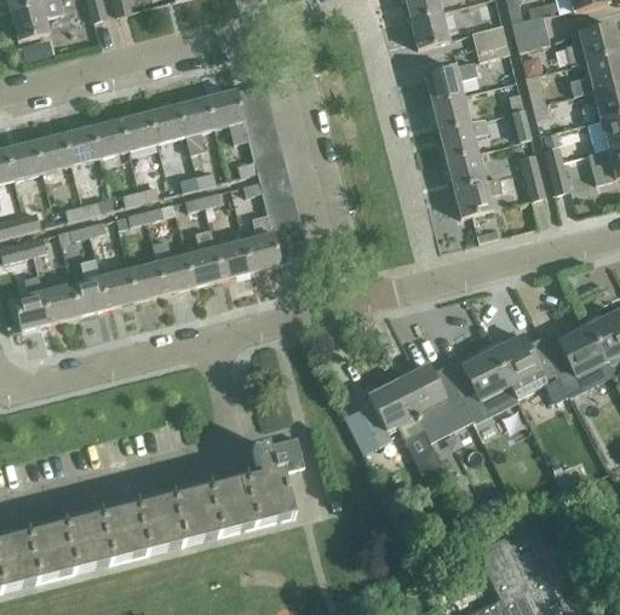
[(5,0),(7,10),(40,3),(40,0),(5,0)]
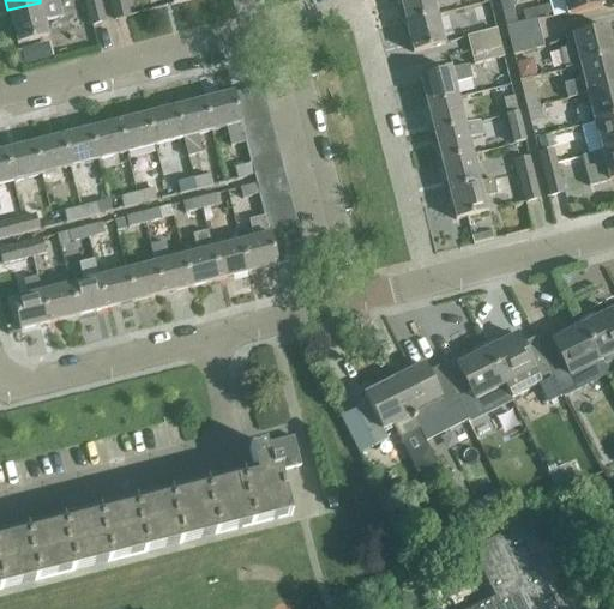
[(40,2),(7,10),(16,38),(48,30),(44,16),(62,11),(60,0),(49,0),(40,2)]
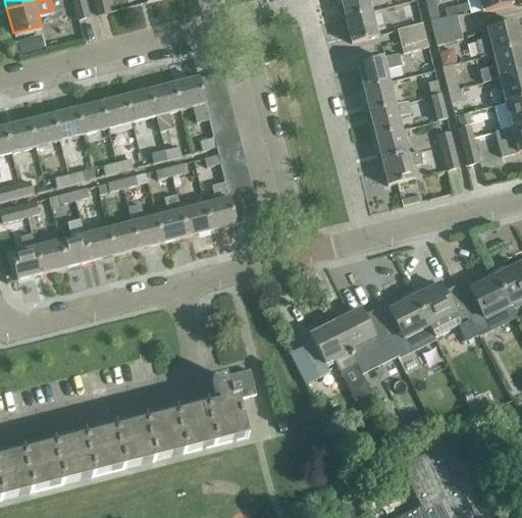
[(70,0),(75,17),(88,14),(84,0),(70,0)]
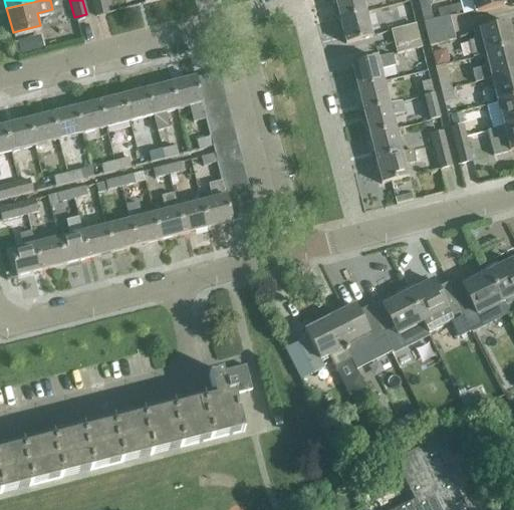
[(92,0),(95,11),(107,9),(104,0),(92,0)]
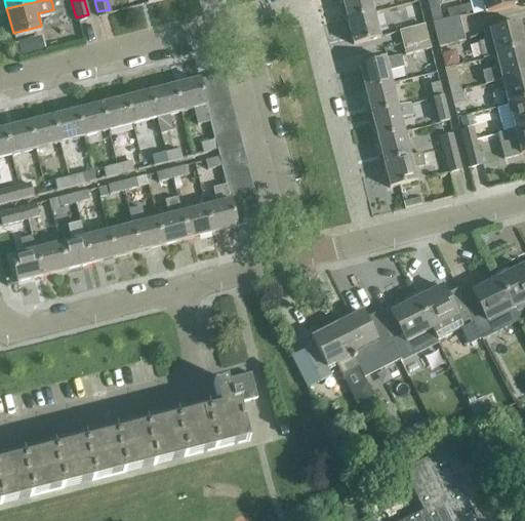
[(340,0),(345,15),(371,8),(369,0),(340,0)]
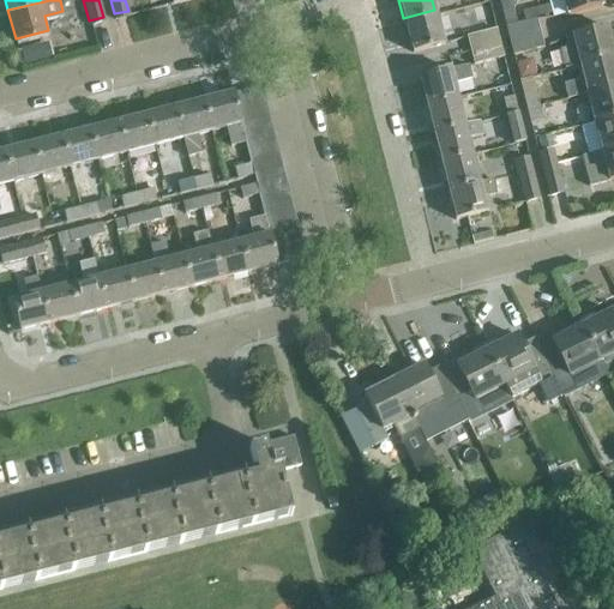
[(564,0),(566,10),(600,1),(600,0),(564,0)]
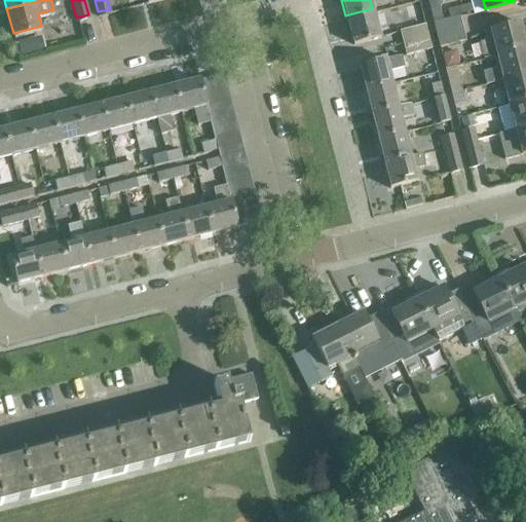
[(372,8),(345,15),(352,41),(378,35),(372,8)]
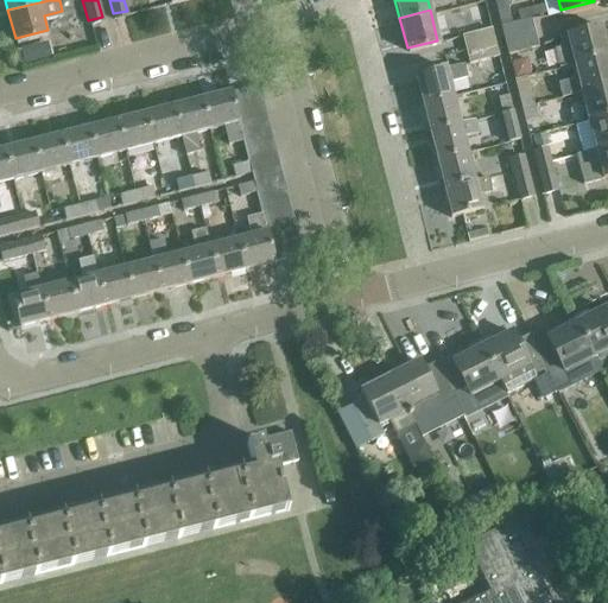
[(501,23),(505,35),(534,27),(531,16),(501,23)]
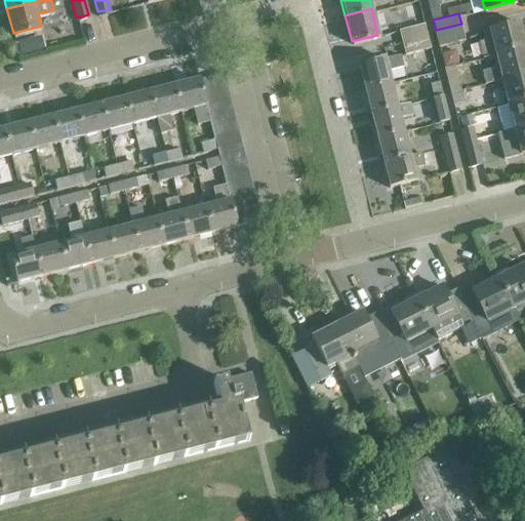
[(482,55),(496,51),(524,44),(519,19),(489,27),(483,30),(485,38),(479,39),(482,55)]
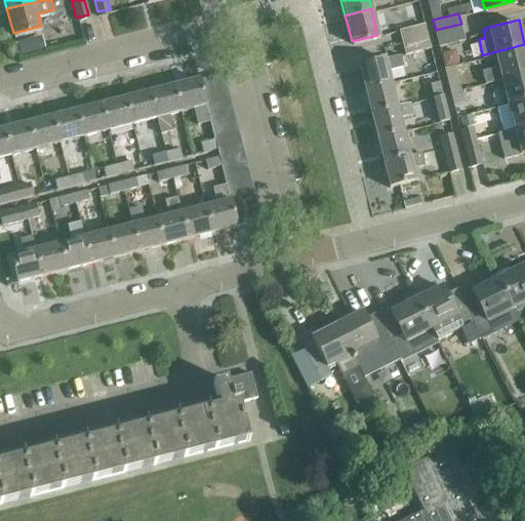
[(399,28),(402,39),(428,32),(425,22),(399,28)]
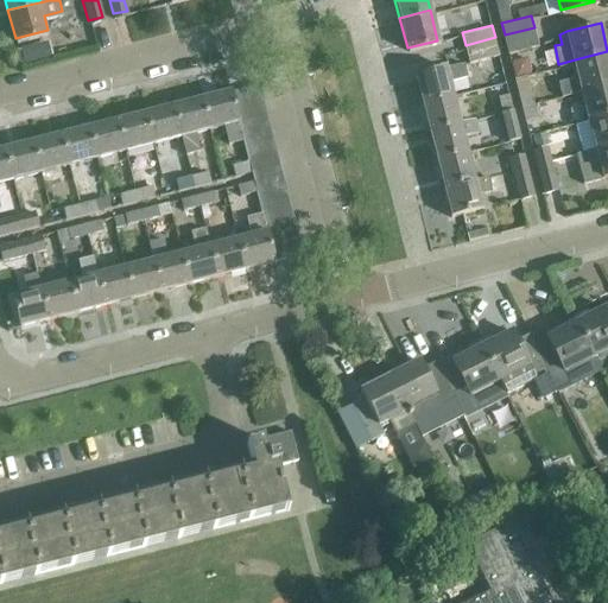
[(534,27),(505,35),(508,51),(538,44),(534,27)]
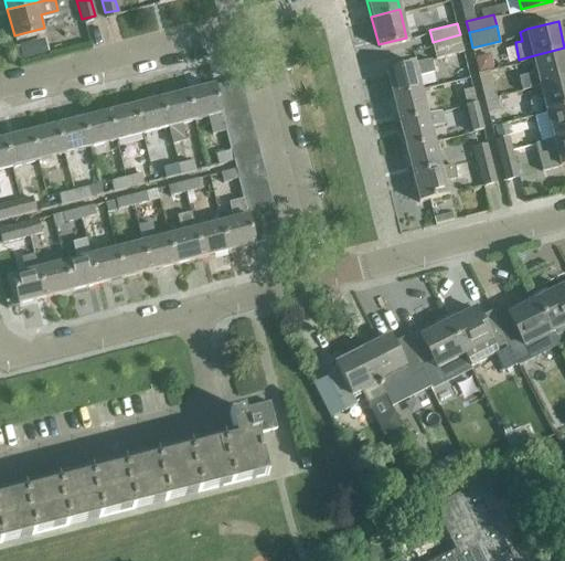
[(460,34),(433,42),(436,56),(464,50),(460,34)]
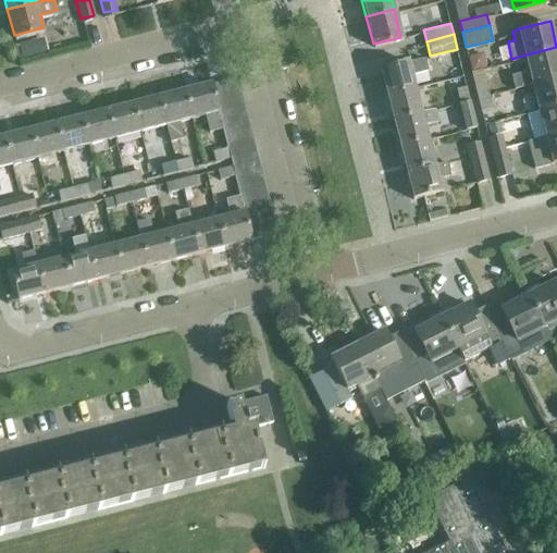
[(516,85),(533,81),(556,73),(556,47),(527,54),(530,65),(511,71),(516,85)]
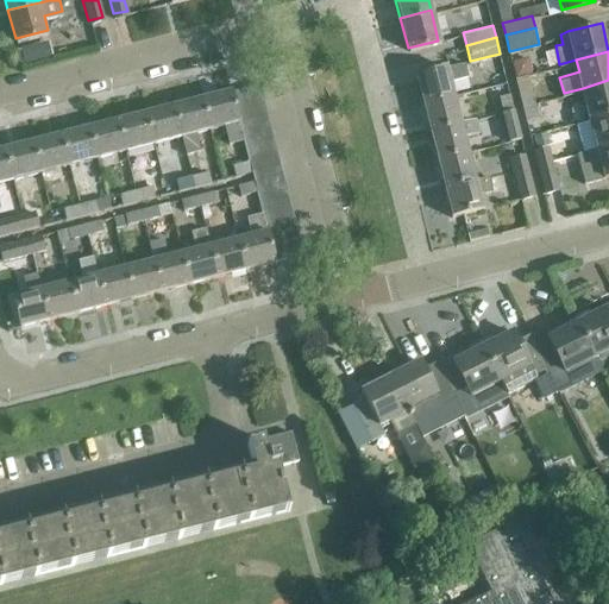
[(414,71),(422,100),(452,92),(450,81),(468,76),(464,61),(446,64),(414,71)]
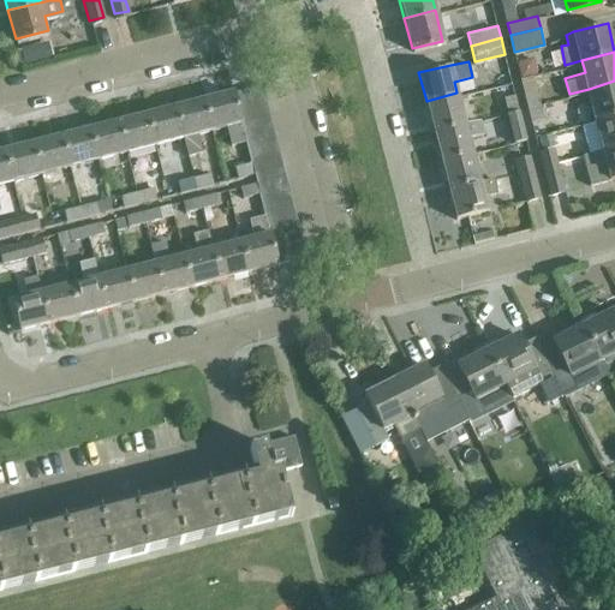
[(614,81),(589,89),(596,118),(614,112),(614,81)]
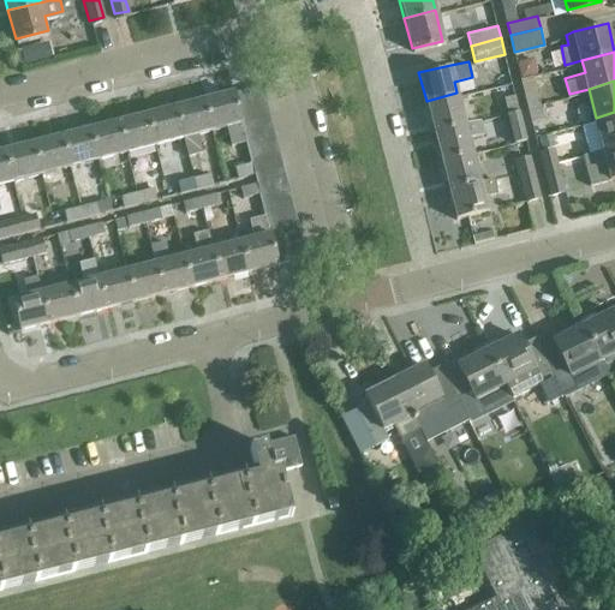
[(260,82),(232,90),(236,102),(263,95),(260,82)]
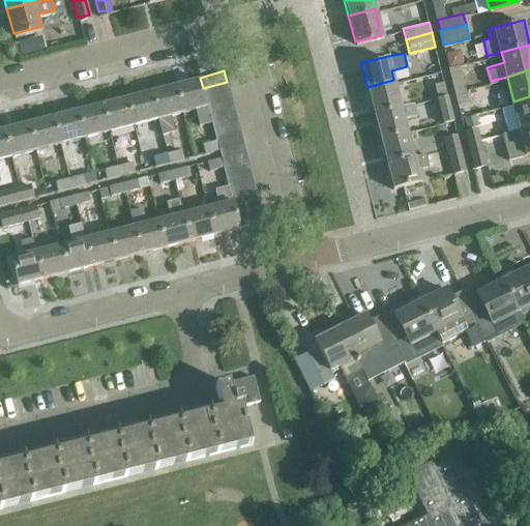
[(200,77),(175,83),(182,109),(195,106),(199,122),(211,119),(209,112),(206,100),(203,88),(200,78),(200,77)]
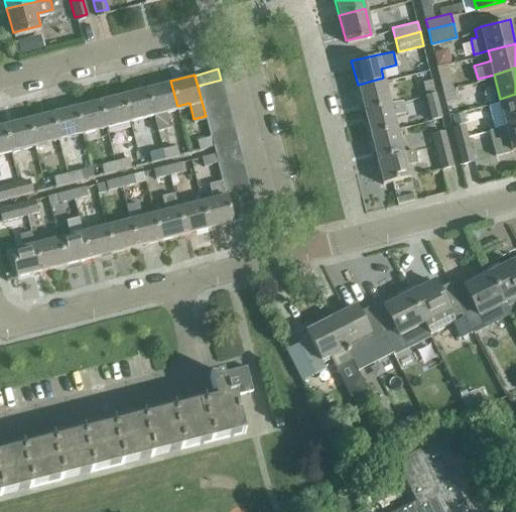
[(450,75),(440,78),(443,89),(453,86),(450,75)]
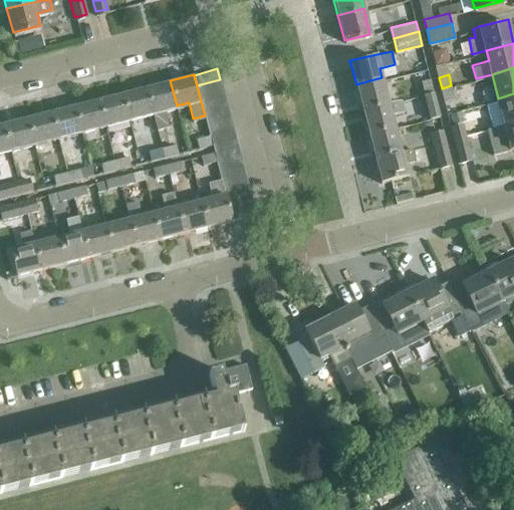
[(356,84),(362,108),(389,101),(381,77),(356,84)]
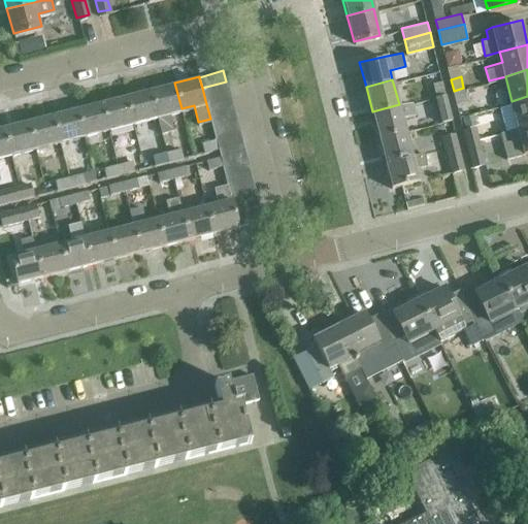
[(433,83),(436,96),(446,94),(442,80),(433,83)]
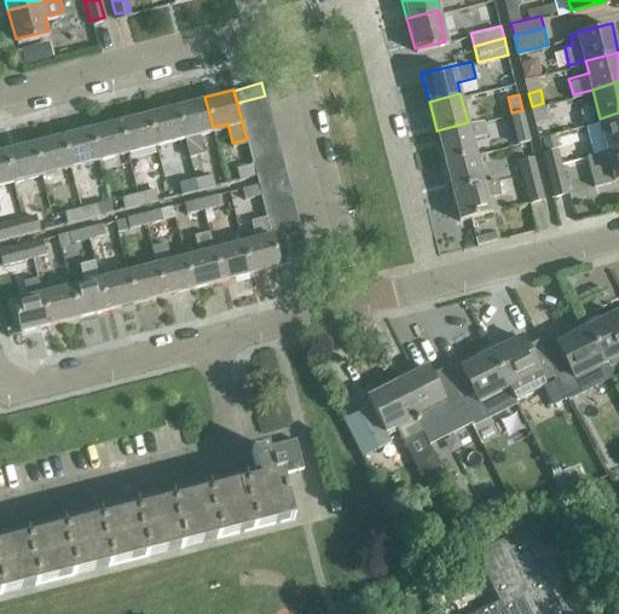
[(268,109),(265,96),(237,103),(241,117),(268,109)]
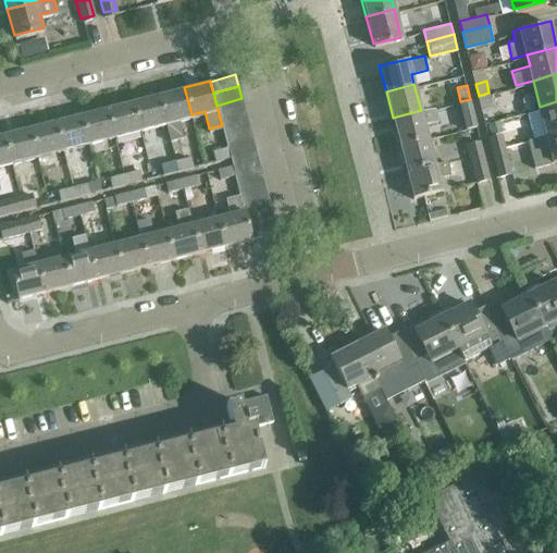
[(184,87),(158,95),(165,121),(170,138),(183,135),(178,118),(192,114),(184,87)]
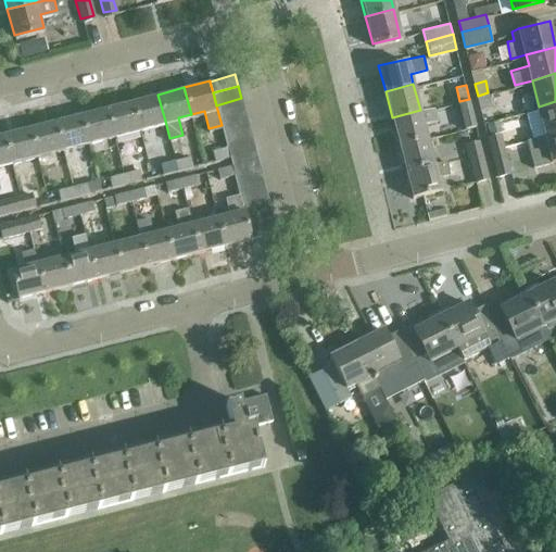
[(488,92),(478,96),(481,109),(492,105),(488,92)]
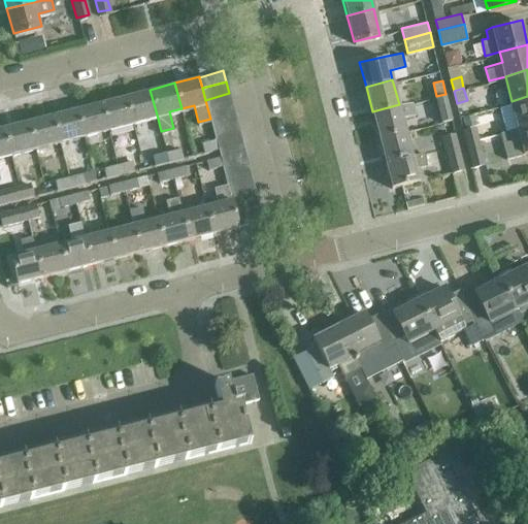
[(150,90),(125,96),(132,122),(157,115),(150,90)]
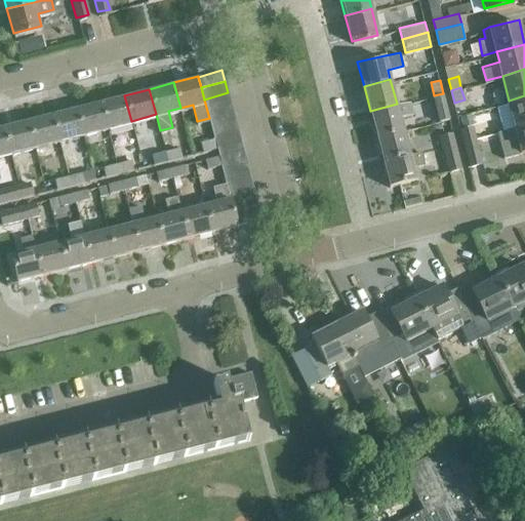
[(231,105),(228,92),(204,99),(207,111),(231,105)]
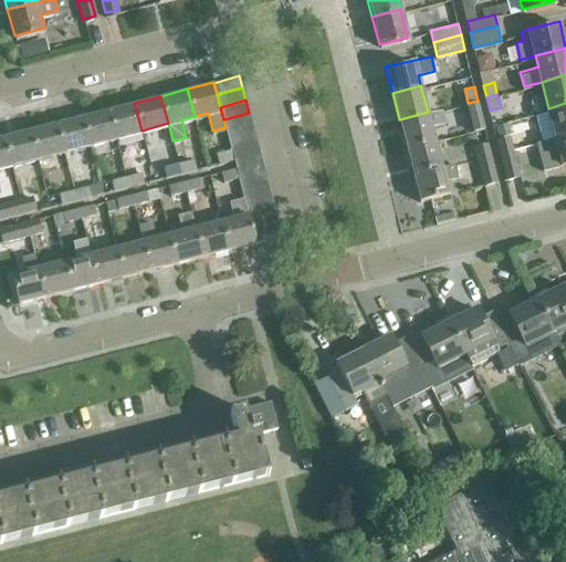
[(134,103),(109,110),(116,137),(142,131),(134,103)]
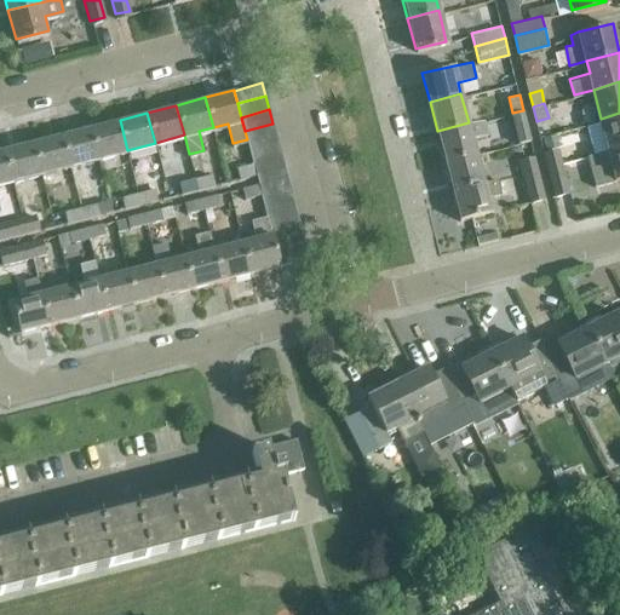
[(619,113),(601,119),(608,148),(619,144),(619,113)]
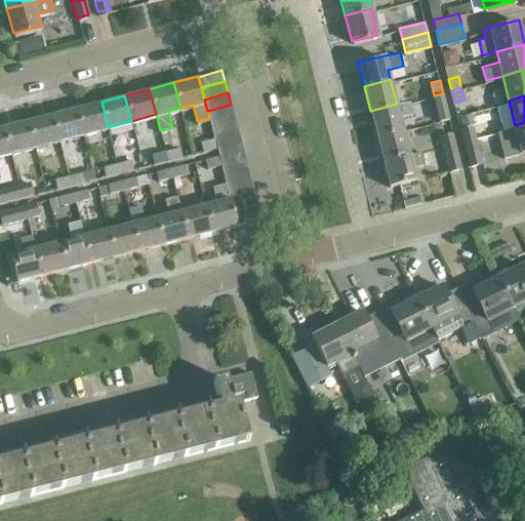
[(370,111),(376,135),(403,128),(400,117),(412,114),(408,101),(397,104),(370,111)]
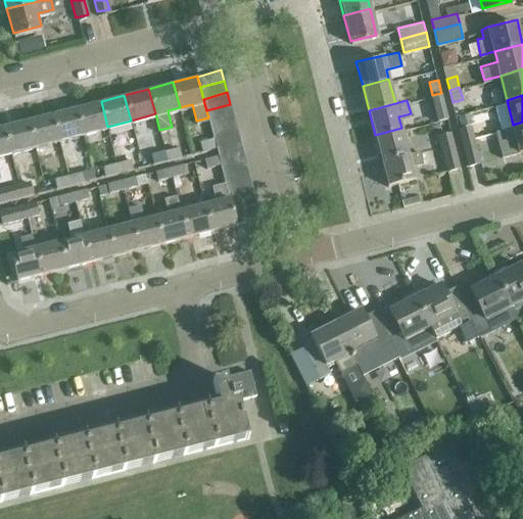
[(101,101),(76,107),(82,133),(107,127),(101,101)]
